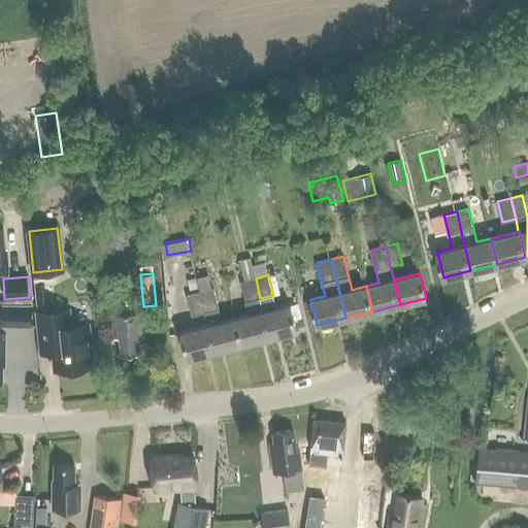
[(260,298),(256,278),(242,282),(246,302),(260,298)]
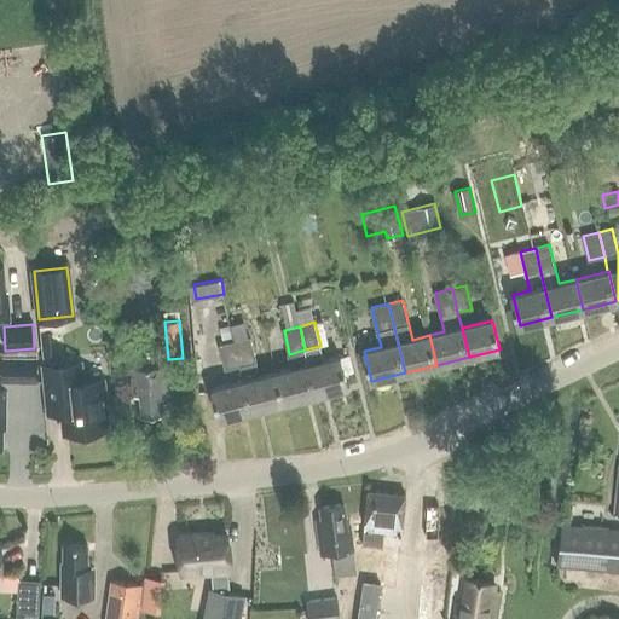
[(194,335),(195,347),(204,347),(203,335),(194,335)]
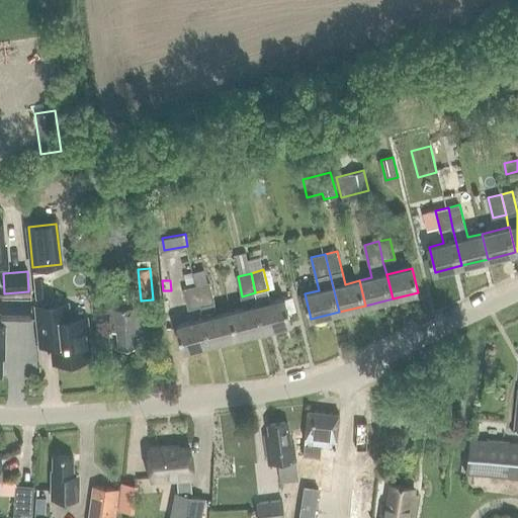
[(209,283),(197,285),(202,306),(214,303),(209,283)]
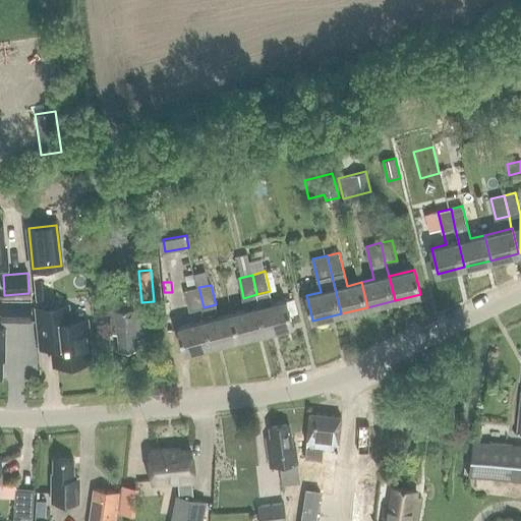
[(189,311),(204,307),(198,287),(185,291),(189,311)]
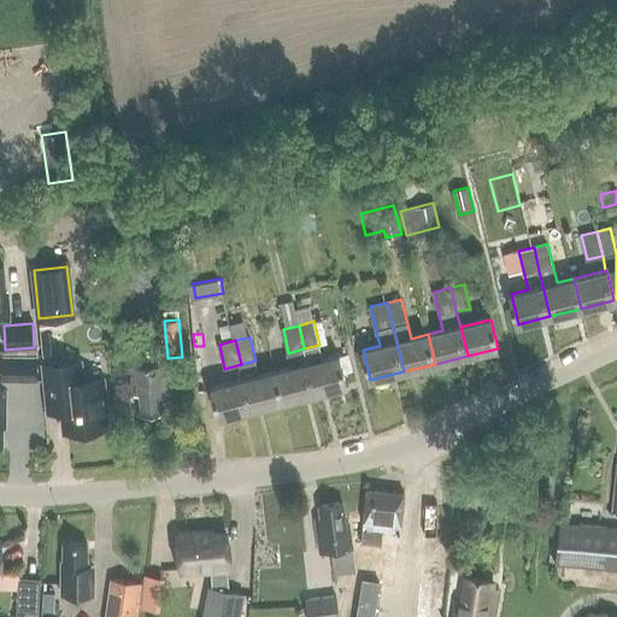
[(304,348),(307,364),(315,393),(347,386),(340,356),(323,360),(319,345),(304,348)]
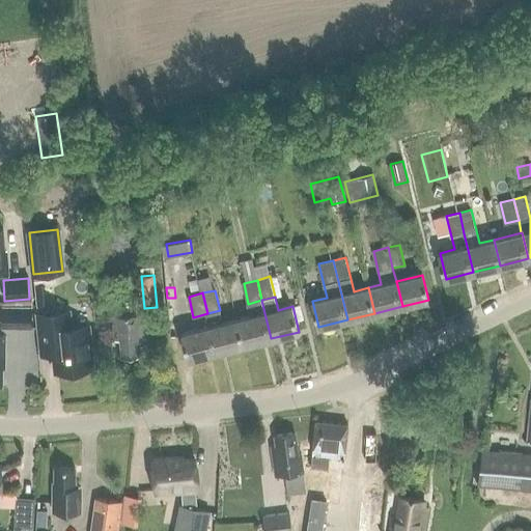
[(238,319),(244,344),(271,338),(264,313),(261,300),(248,304),(251,316),(238,319)]
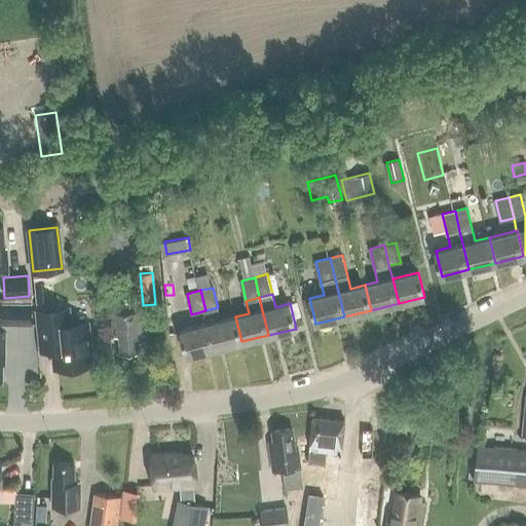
[(30,325),(30,304),(1,304),(1,325),(30,325)]
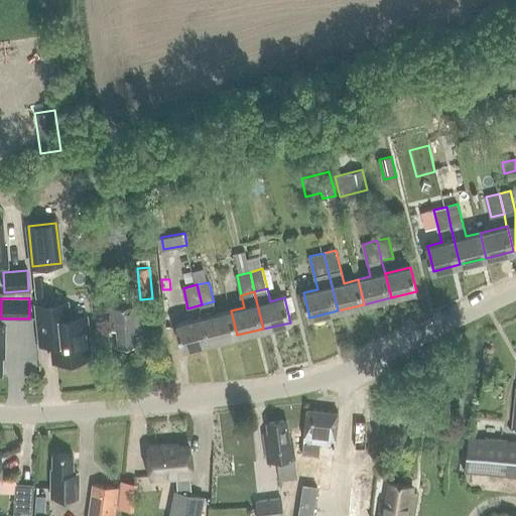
[(135,336),(140,336),(137,304),(123,306),(123,299),(109,301),(110,307),(109,308),(111,332),(117,331),(119,347),(136,345),(135,336)]
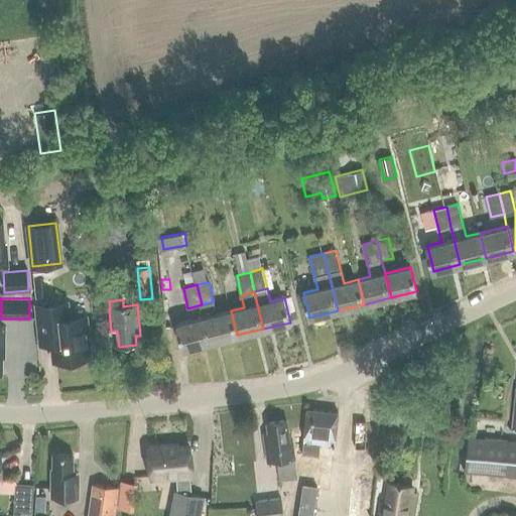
[(205,317),(210,342),(237,335),(231,310),(217,314),(214,301),(202,304),(205,317)]
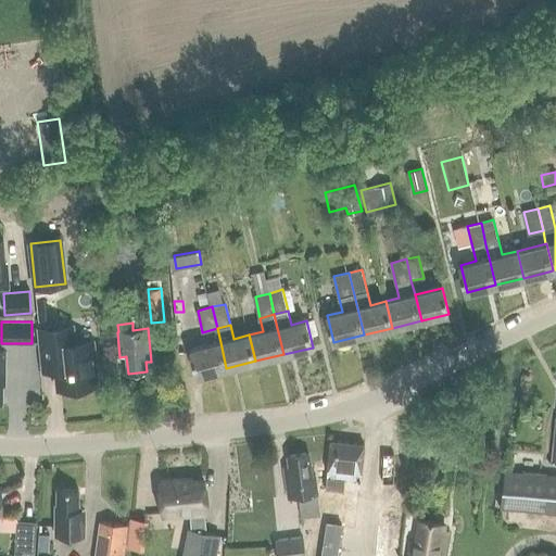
[(70,326),(41,329),(46,370),(47,370),(47,367),(58,366),(60,388),(93,384),(90,342),(72,343),(70,326)]
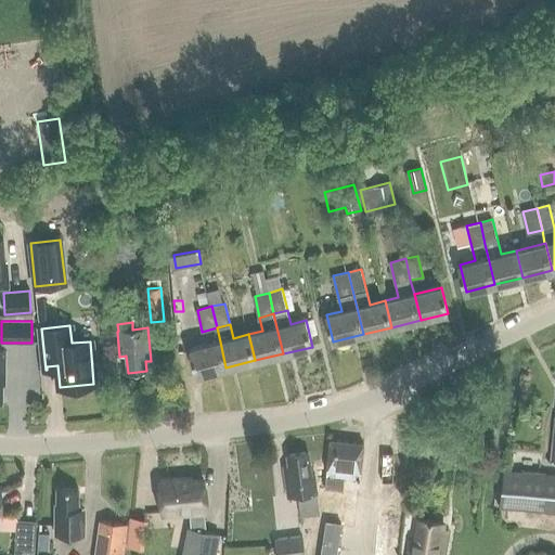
[(220,341),(205,345),(190,348),(196,374),(226,368),(220,341)]
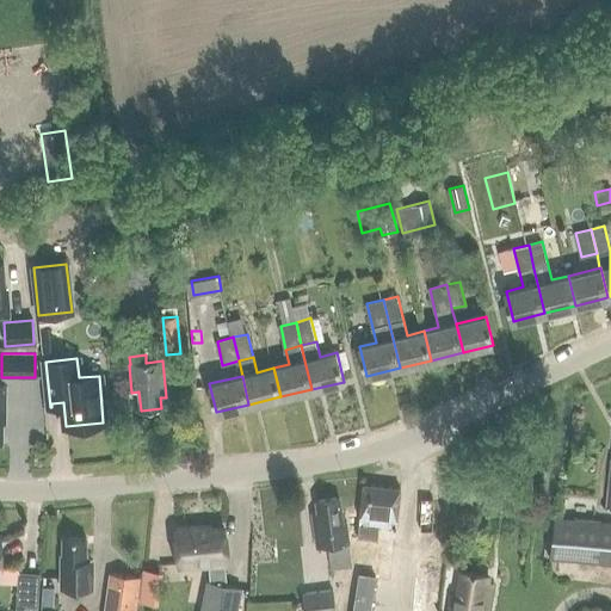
[(401,487),(365,483),(359,538),(374,541),(375,526),(396,529),(401,487)]
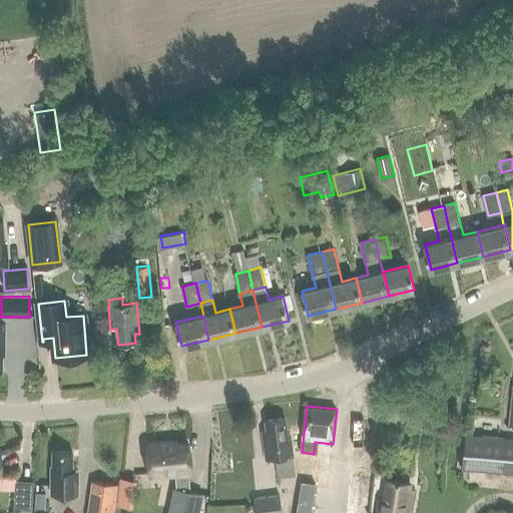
[(292,438),(289,438),(286,417),(267,420),(268,429),(263,430),(267,459),(277,457),(279,475),(296,473),(292,438)]
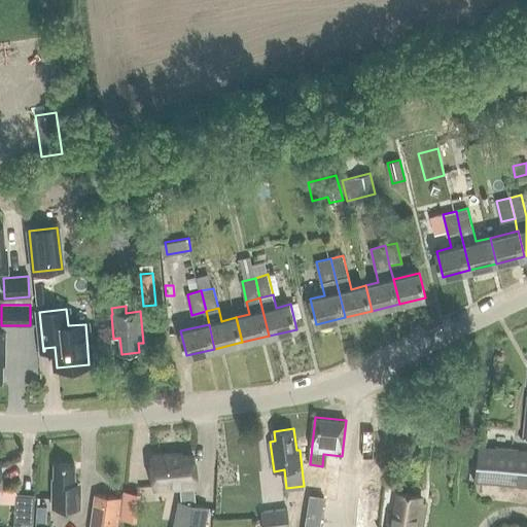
[(526,451),(477,447),(473,483),(526,488),(526,451)]
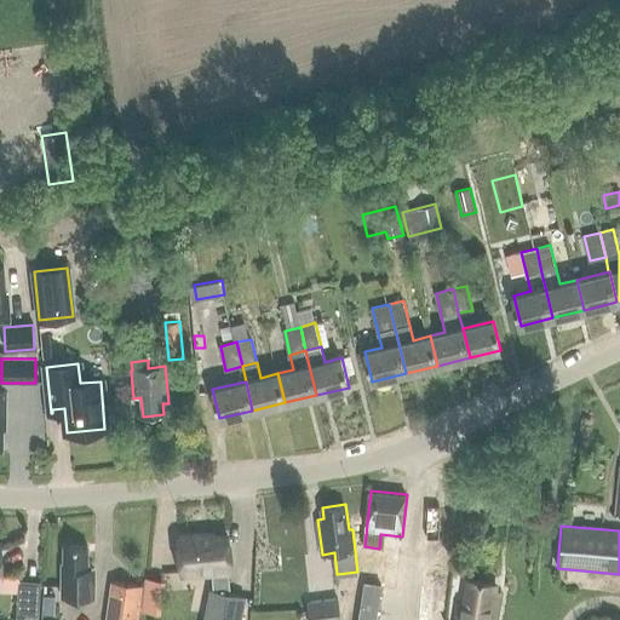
[(178,535),(182,570),(201,568),(201,572),(211,570),(214,589),(212,589),(205,619),(239,619),(245,596),(231,593),(229,568),(231,568),(228,534),(211,535),(210,537),(199,538),(197,533),(178,535)]
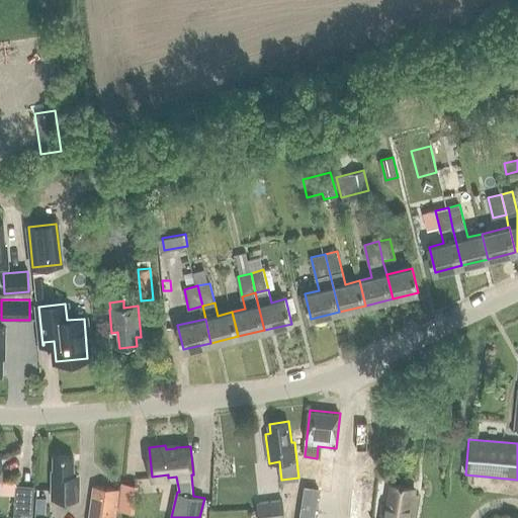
[(52,486),(53,486),(53,500),(79,500),(79,486),(74,486),(74,471),(73,471),(73,456),(54,456),(54,471),(52,471),(52,486)]
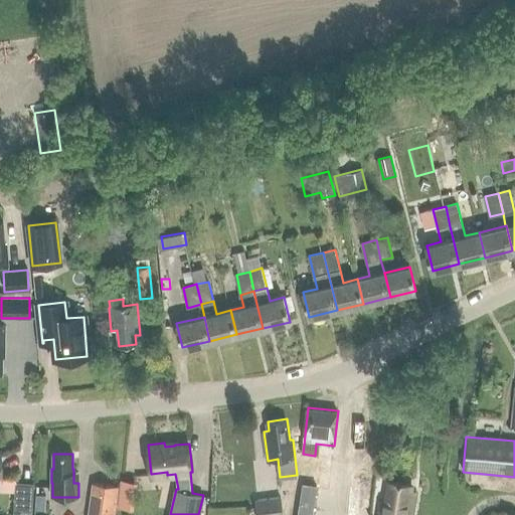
[(0,491),(14,492),(15,483),(13,479),(0,478),(0,491)]
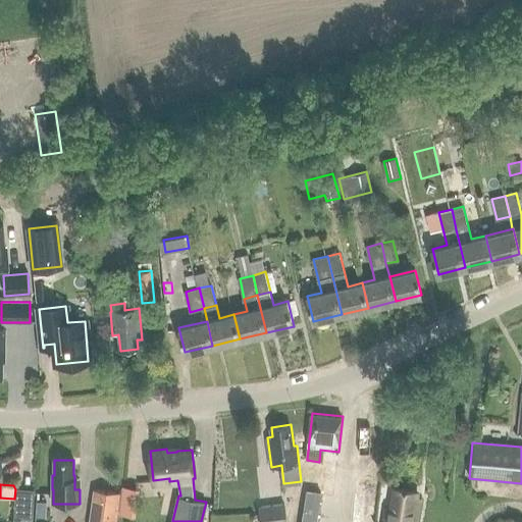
[(417,521),(421,500),(412,498),(413,491),(393,488),(390,509),(385,508),(383,521),(417,521)]
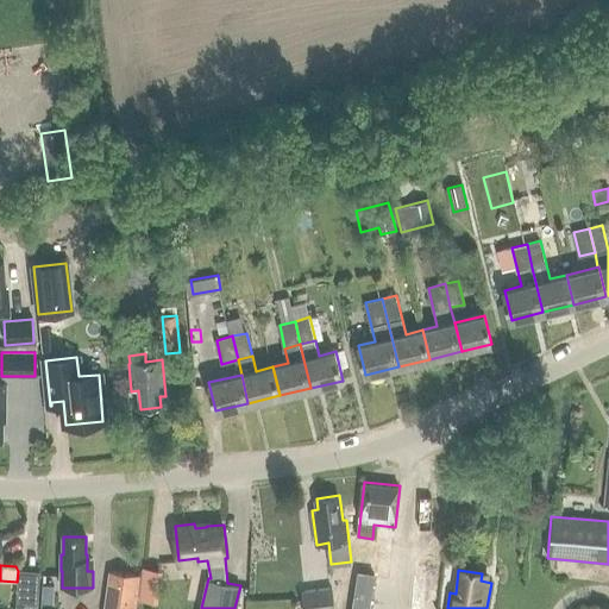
[(37,608),(39,573),(18,571),(17,582),(14,608),(37,608)]
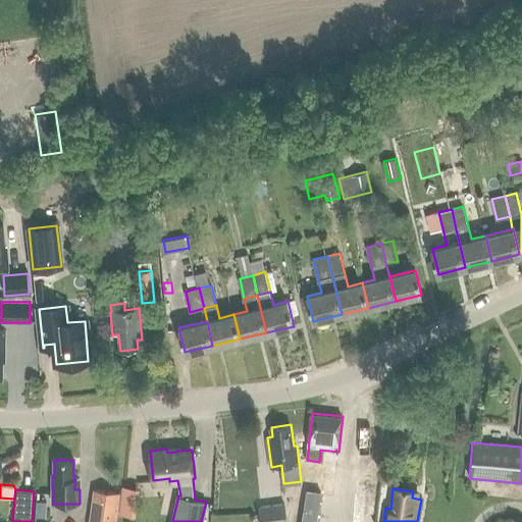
[(115,521),(120,492),(95,489),(90,521),(115,521)]
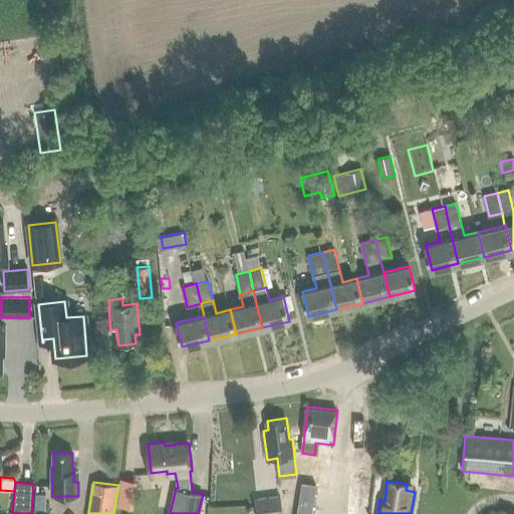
[(280,495),(253,499),(255,513),(293,513),(296,494),(280,495)]
